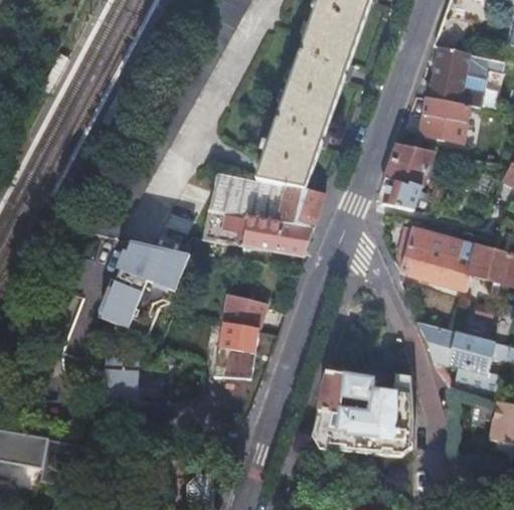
[(212,0),(91,233),(123,240),(247,0),(212,0)]
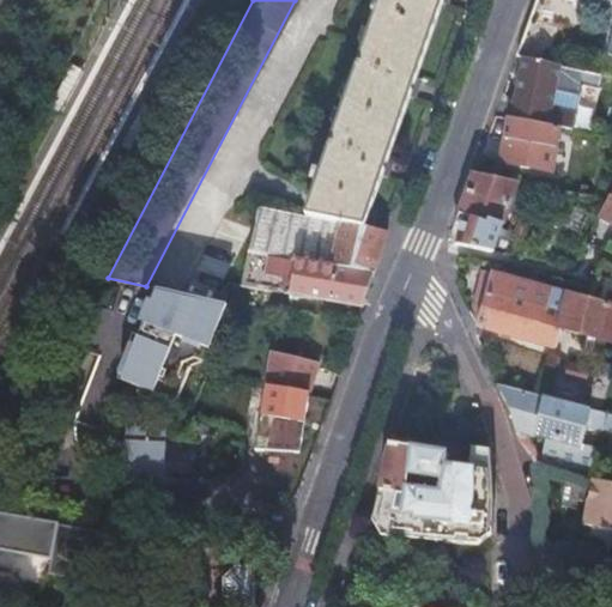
[(375,0),(303,214),(364,224),(438,0),(375,0)]
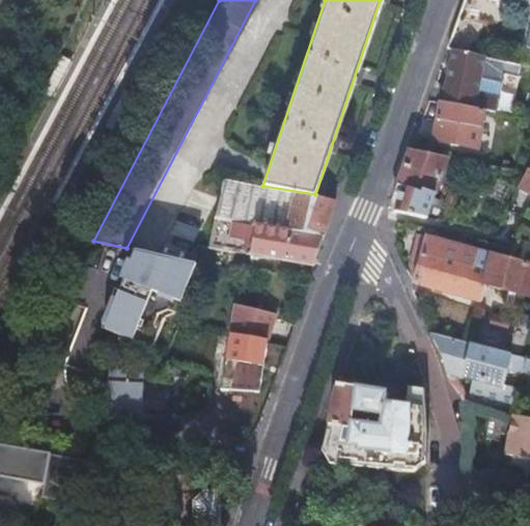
[(461,0),(445,45),(452,47),(477,52),(492,8),(497,10),(500,0),(461,0)]
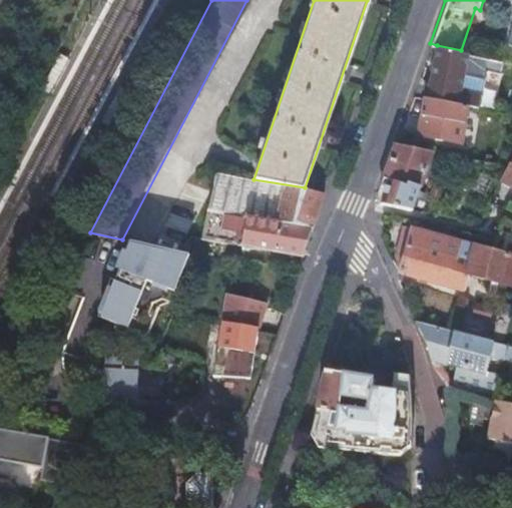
[(428,96),(457,102),(467,51),(461,50),(437,45),(428,82),(431,83),(428,96)]
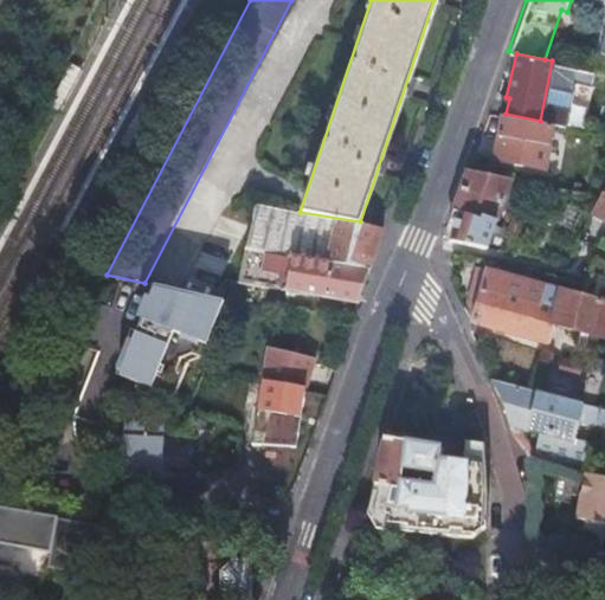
[(506,114),(503,114),(494,157),(546,167),(555,123),(540,121),(506,114)]
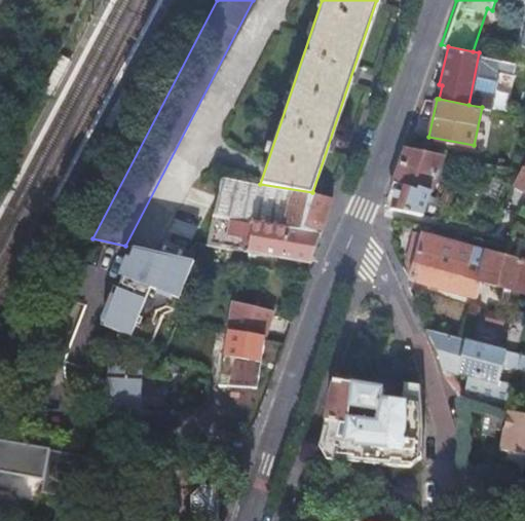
[(388,199),(389,208),(423,213),(444,153),(407,145),(388,199)]
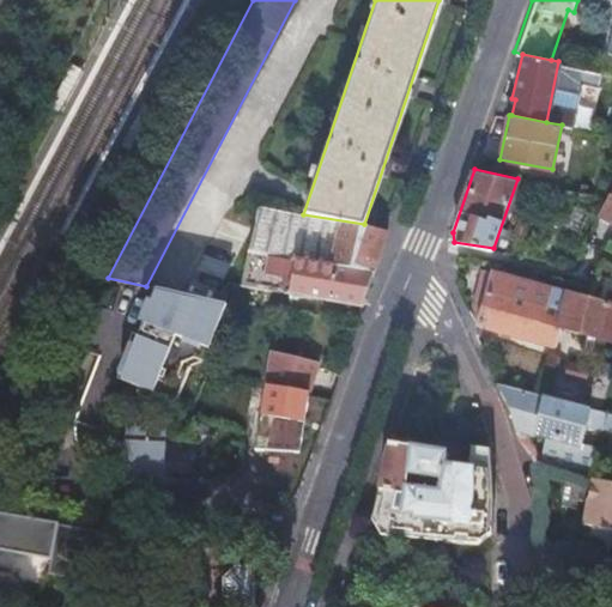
[(255,206),(240,280),(283,289),(362,302),(387,228),(364,224),(303,214),(255,206)]
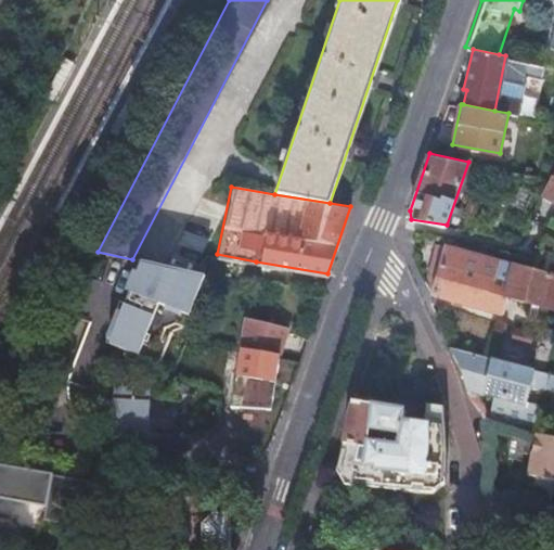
[(445,244),(433,293),(497,309),(501,293),(553,306),(553,272),(531,267),(445,244)]
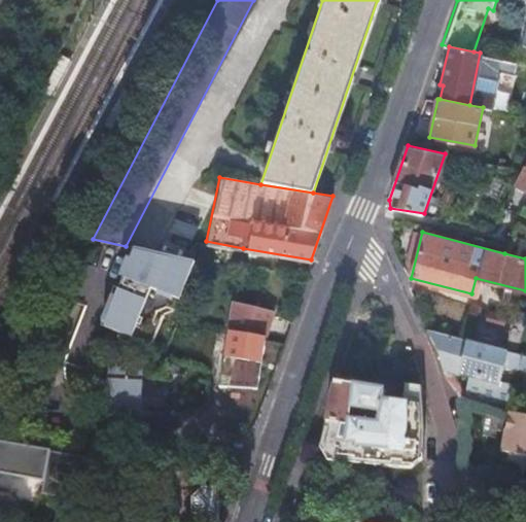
[(202,262),(139,248),(121,286),(115,283),(97,321),(128,336),(126,341),(145,350),(164,311),(179,310),(184,300),(202,262)]
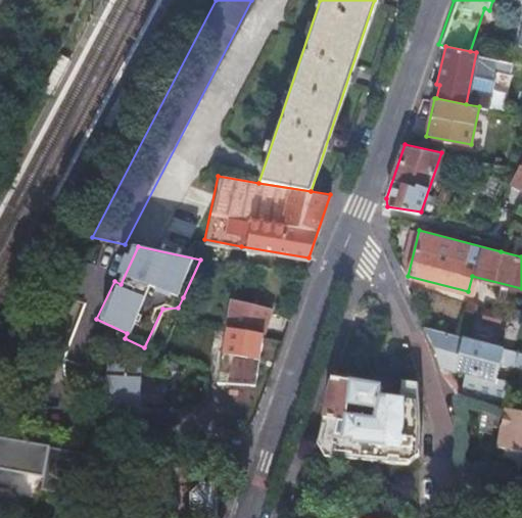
[(262,304),(232,298),(226,327),(250,332),(253,332),(255,318),(262,304)]
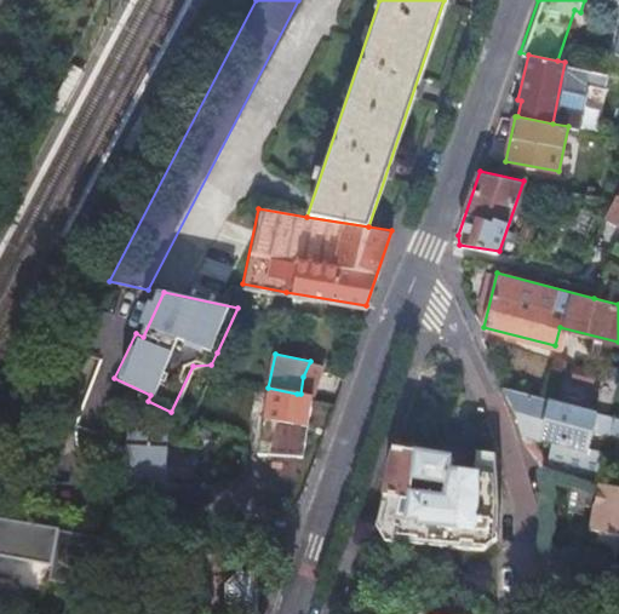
[(268,388),(256,452),(267,452),(285,454),(297,394),(268,388)]
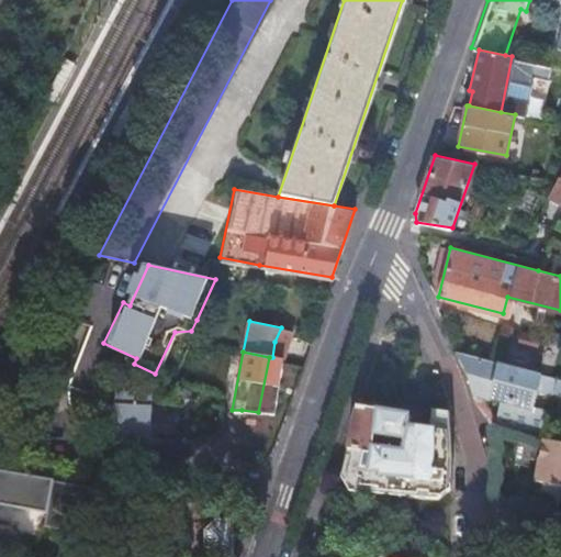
[(560,393),(560,380),(457,352),(469,378),(472,393),(501,401),(495,426),(542,438),(550,412),(535,408),(540,388),(560,393)]
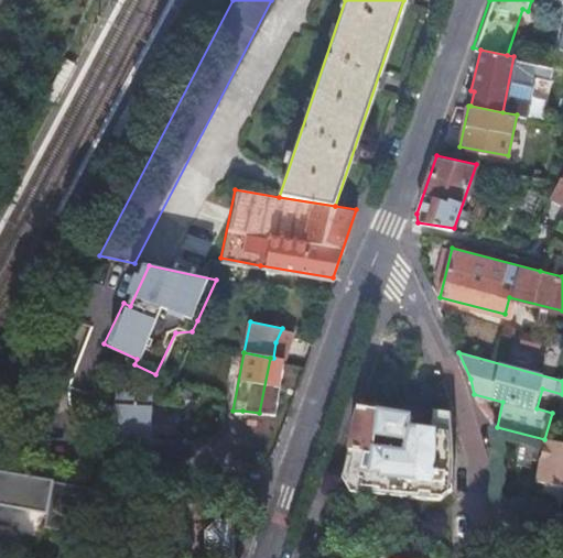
[(149,442),(151,387),(116,385),(112,440),(149,442)]
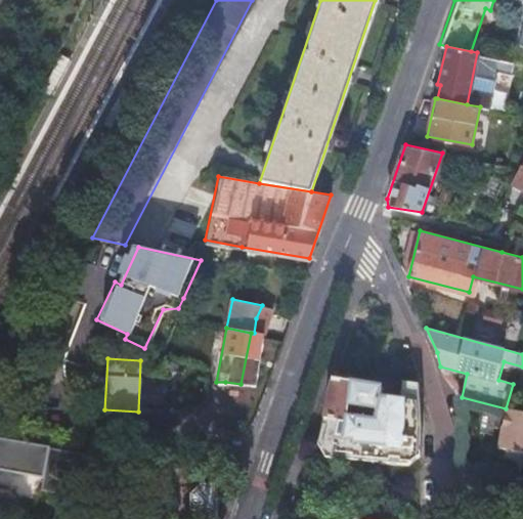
[(381,392),(381,381),(332,377),(317,440),(325,457),(408,462),(421,451),(421,430),(418,381),(417,376),(402,376),(401,394),(381,392)]
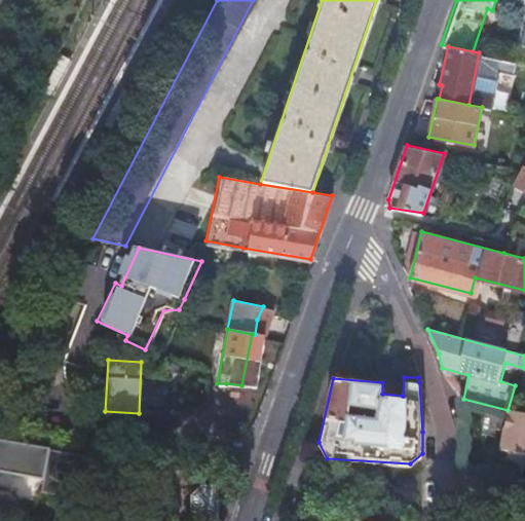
[(463,422),(462,442),(524,455),(524,413),(508,410),(502,433),(463,422)]
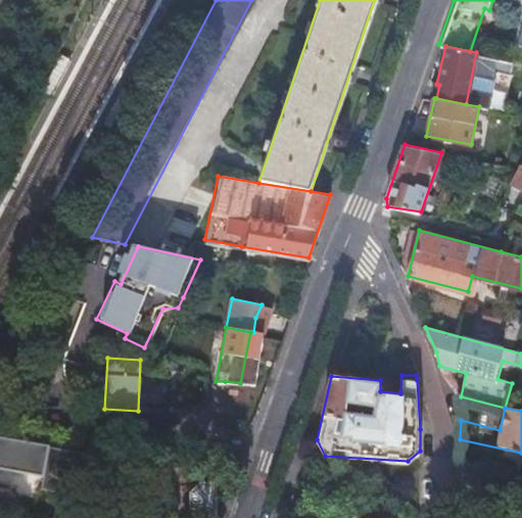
[(0,464),(42,472),(39,485),(57,488),(59,476),(91,482),(97,453),(0,433),(0,464)]
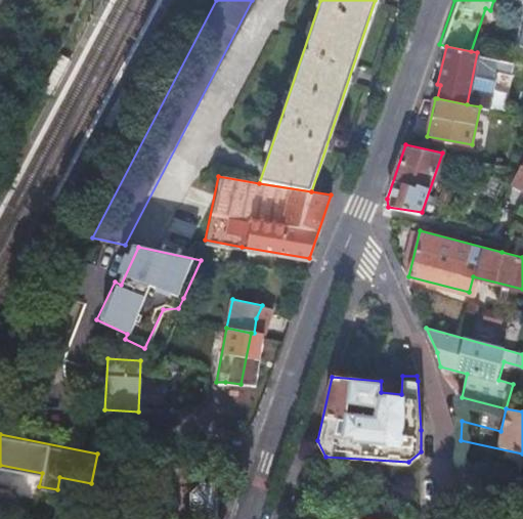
[(216,515),(218,481),(202,479),(189,490),(189,508),(210,509),(210,514),(216,515)]
